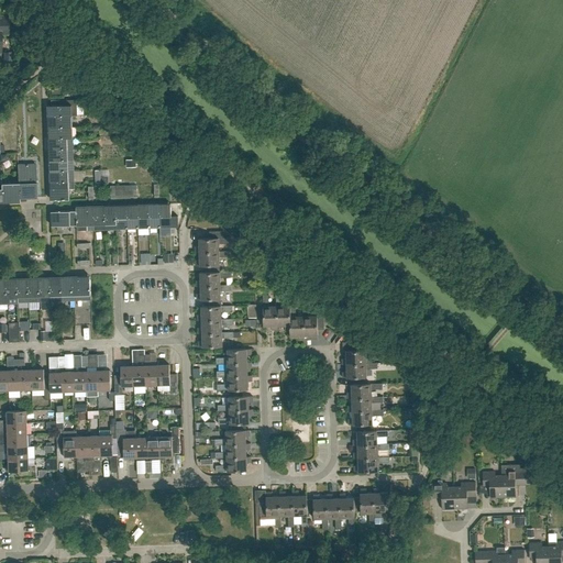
[(47,105),(48,117),(72,116),(77,116),(77,100),(65,100),(51,100),(52,105),(47,105)]
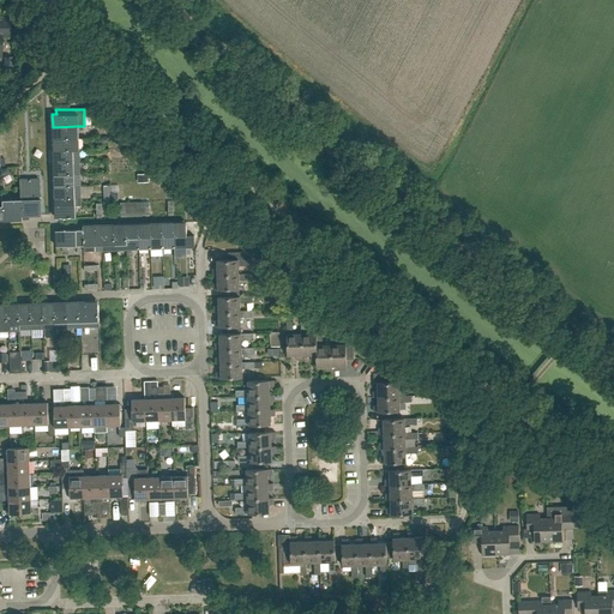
[(53,127),(53,139),(79,138),(78,126),(53,127)]
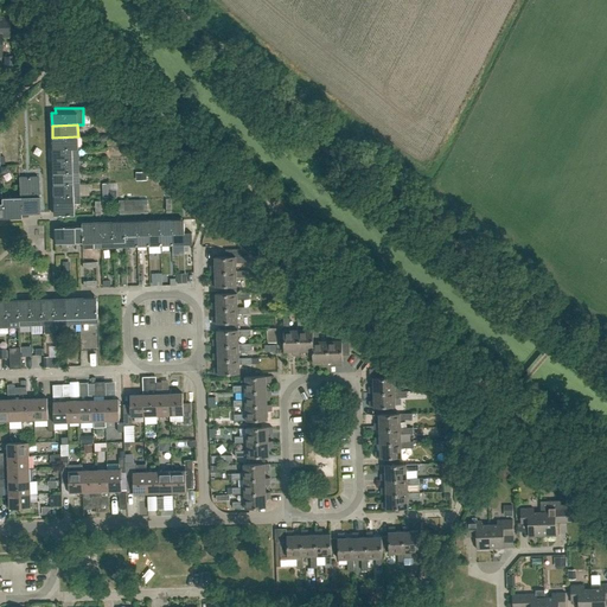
[(78,136),(52,138),(53,149),(78,148),(78,136)]
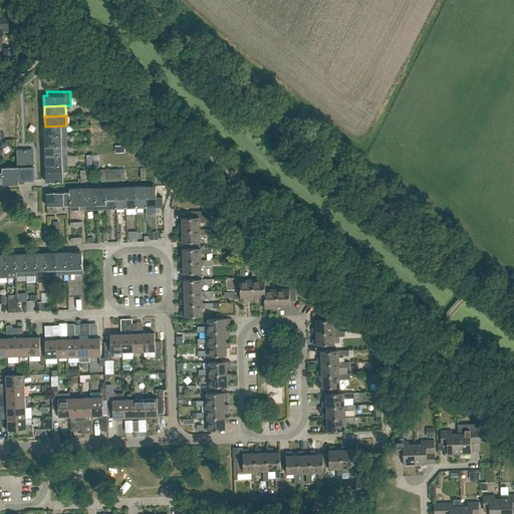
[(45,126),(45,137),(66,136),(66,125),(45,126)]
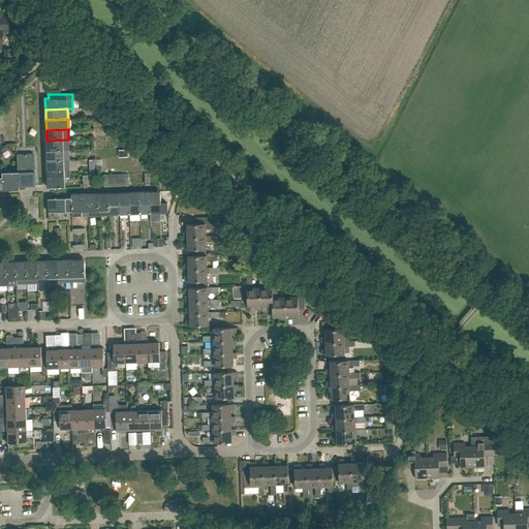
[(68,139),(47,141),(47,151),(69,150),(68,139)]
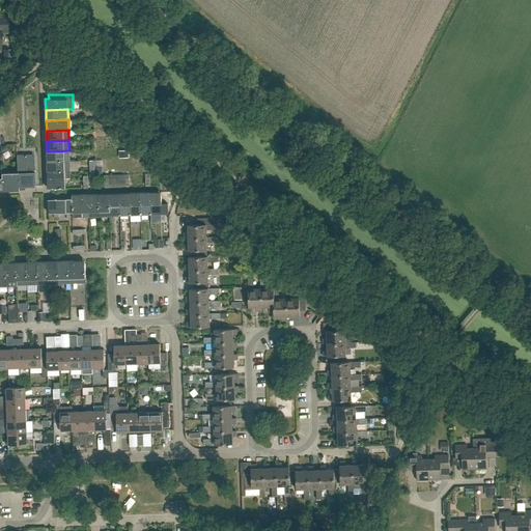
[(47,151),(48,162),(70,161),(70,150),(47,151)]
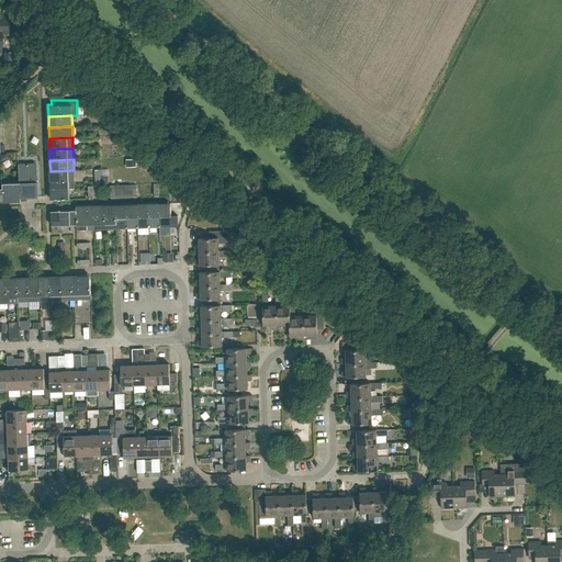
[(35,164),(18,165),(18,182),(19,198),(36,197),(35,164)]
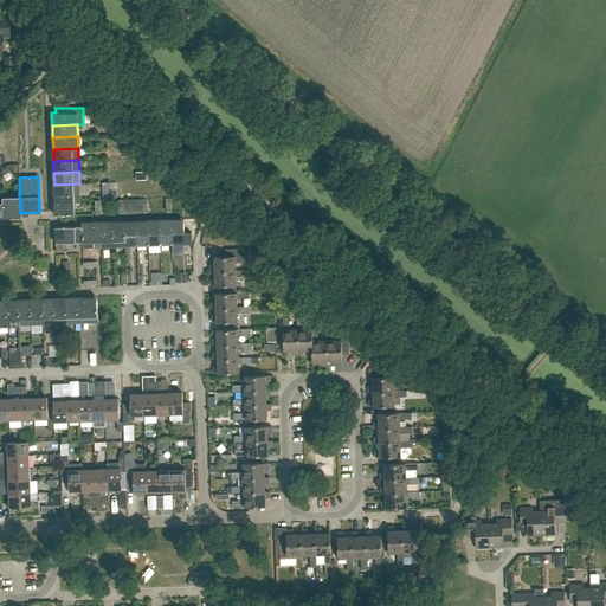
[(79,184),(55,185),(55,197),(64,197),(81,195),(79,184)]
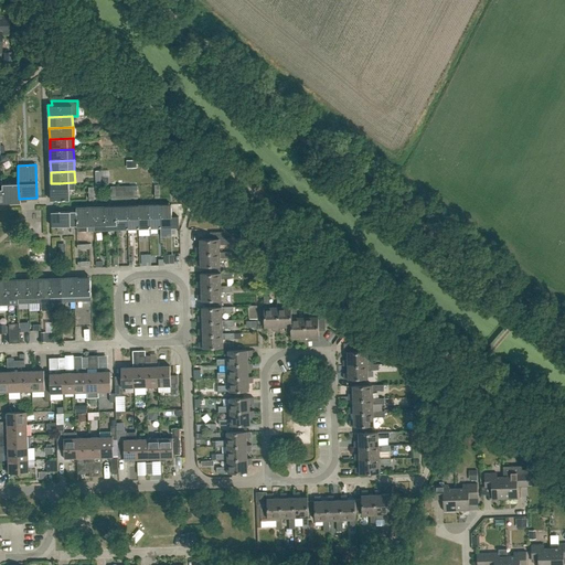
[(60,190),(51,190),(52,201),(70,201),(70,190),(75,190),(75,182),(60,183),(60,190)]
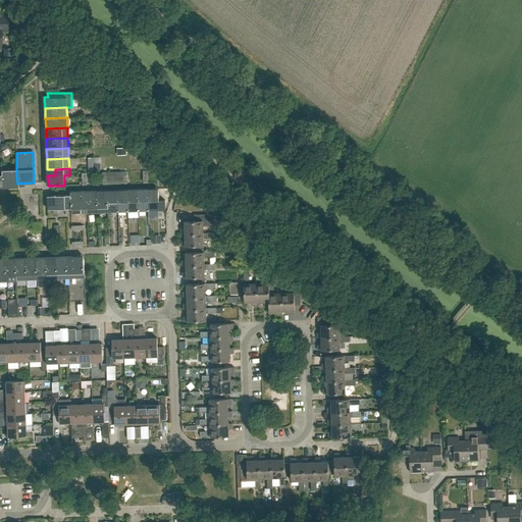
[(1,170),(1,188),(17,187),(17,184),(16,169),(1,170)]
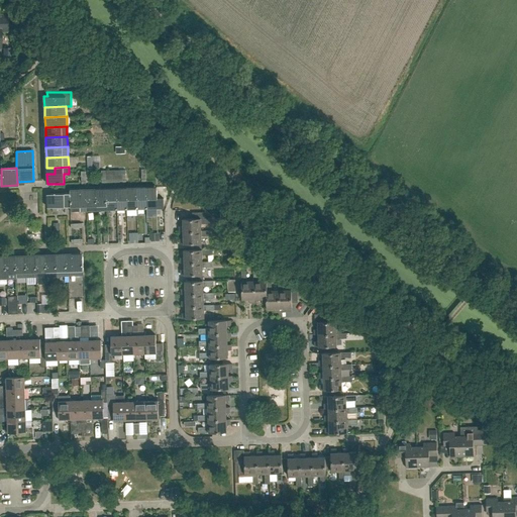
[(106,182),(120,182),(122,181),(121,177),(121,174),(121,171),(106,171),(106,175),(106,178),(106,182)]
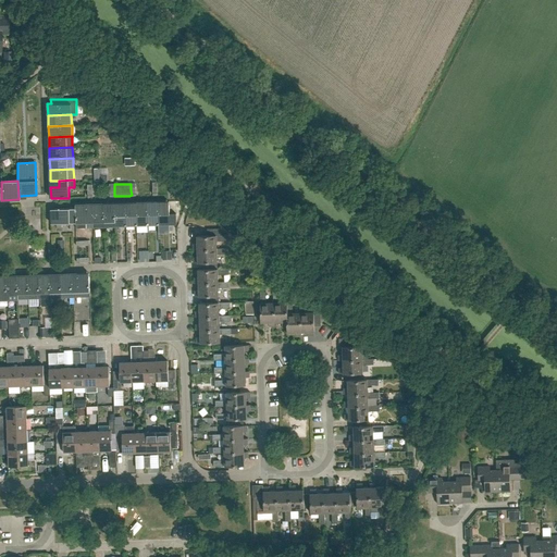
[(148,225),(159,225),(158,201),(147,202),(148,225)]
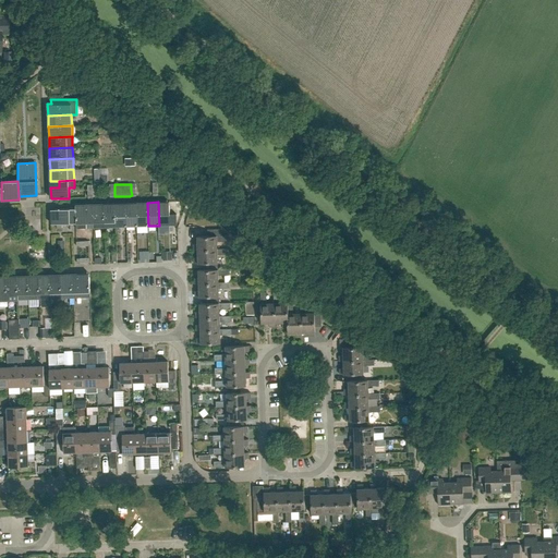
[(177,214),(170,215),(169,202),(158,202),(159,226),(177,225),(177,214)]
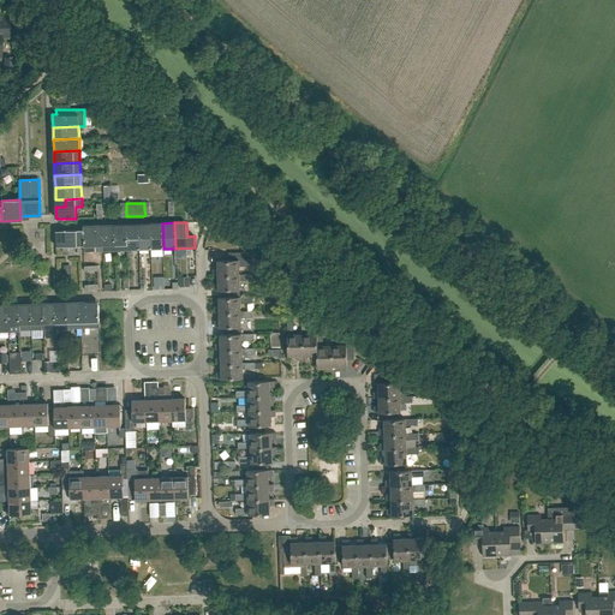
[(139,250),(138,224),(126,225),(127,250),(139,250)]
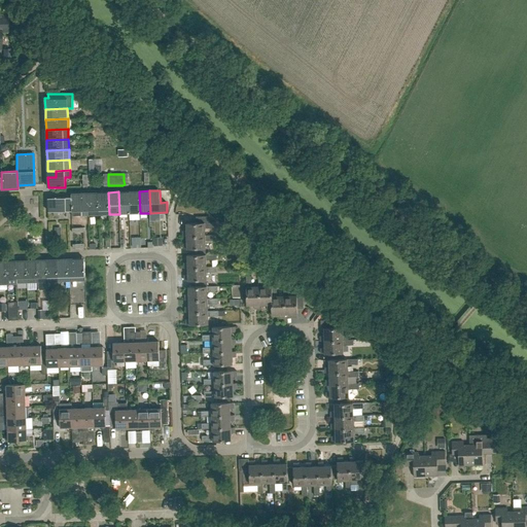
[(129,191),(118,191),(119,214),(130,214),(129,191)]
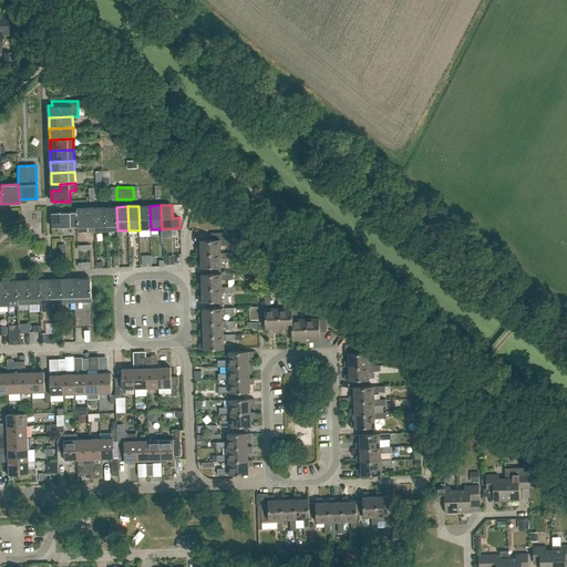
[(151,229),(150,206),(138,206),(140,230),(151,229)]
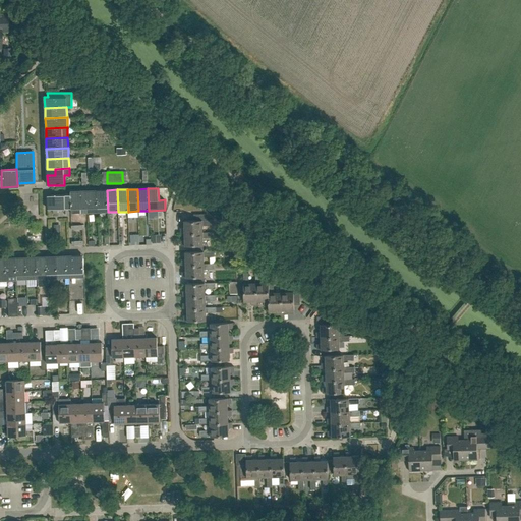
[(70,191),(71,194),(71,209),(71,214),(80,213),(88,213),(87,190),(70,191)]
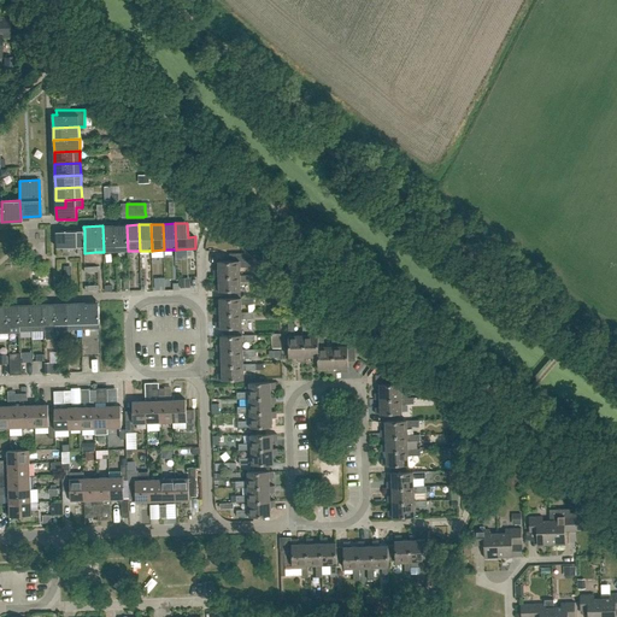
[(115,225),(103,225),(104,252),(116,252),(115,225)]
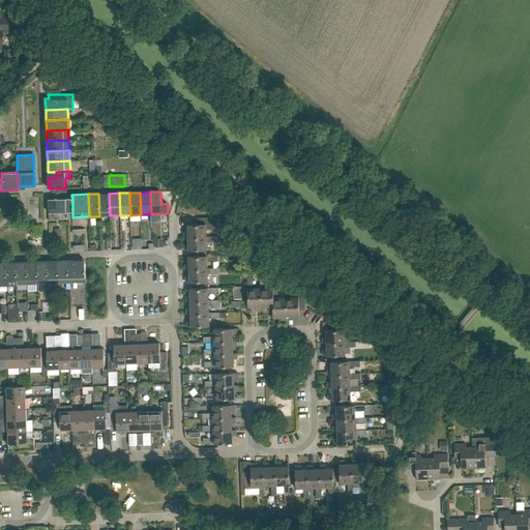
[(99,216),(110,215),(109,194),(98,194),(99,216)]
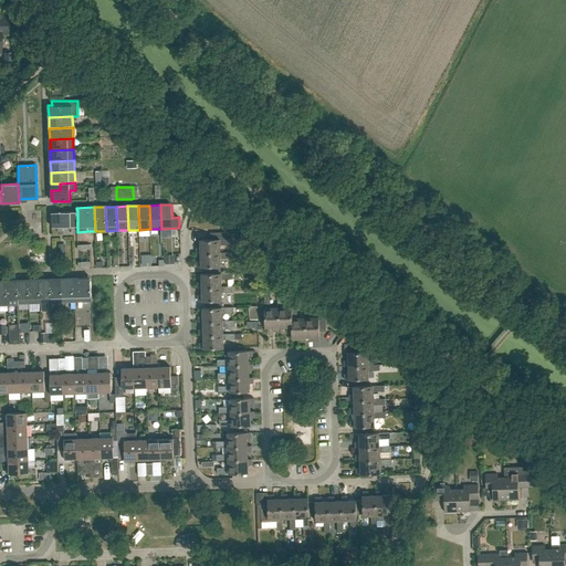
[(63,232),(63,227),(77,227),(77,211),(52,212),(52,228),(58,227),(58,232),(63,232)]
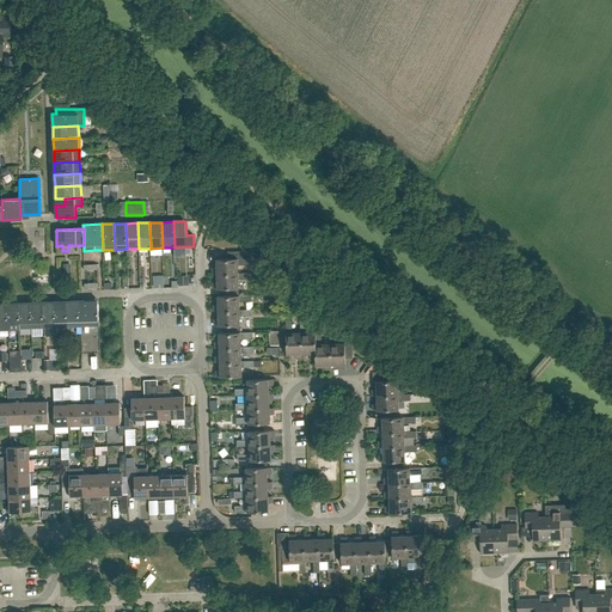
[(230,237),(216,240),(218,250),(232,246),(230,237)]
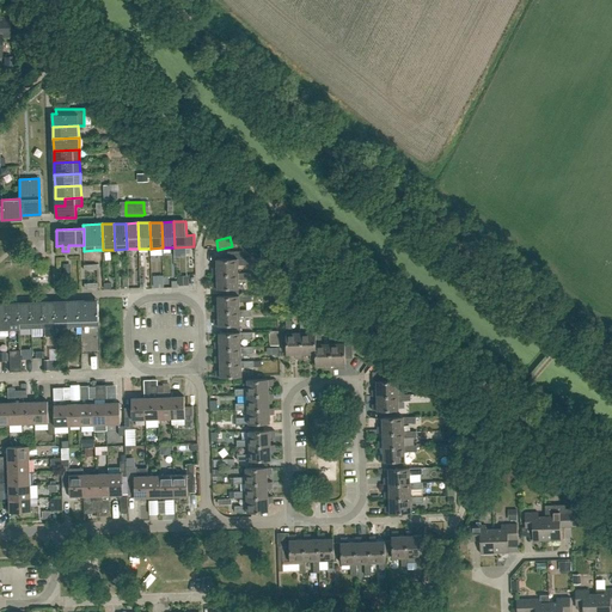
[(213,271),(212,271),(213,275),(216,274),(238,274),(238,273),(238,265),(250,264),(250,258),(243,258),(243,251),(228,251),(228,258),(216,259),(216,268),(213,268),(213,271)]
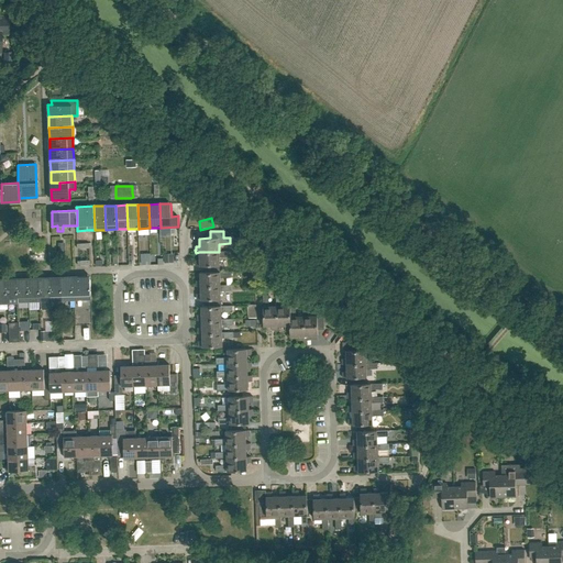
[(220,265),(220,257),(231,256),(231,251),(219,251),(219,252),(199,252),(200,260),(197,260),(197,263),(196,263),(196,266),(200,265),(200,266),(206,266),(220,265)]
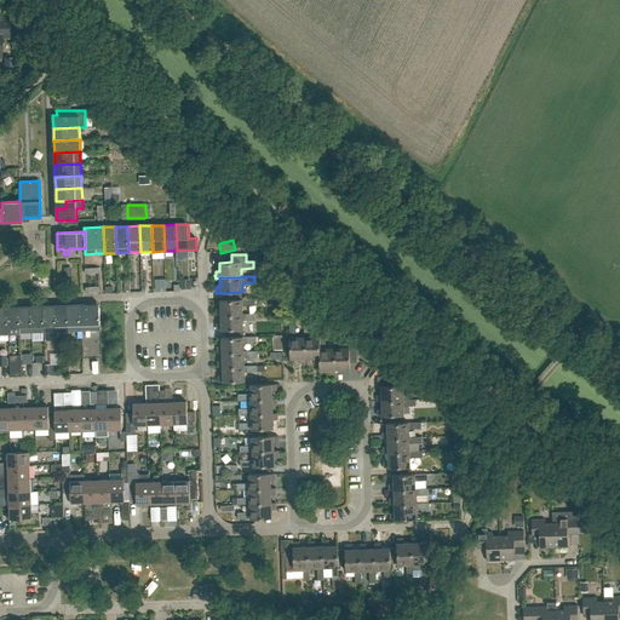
[(254,299),(242,299),(242,292),(227,293),(227,299),(220,300),(220,309),(217,309),(218,313),(217,313),(217,315),(220,315),(242,314),(242,305),(254,305),(254,299)]
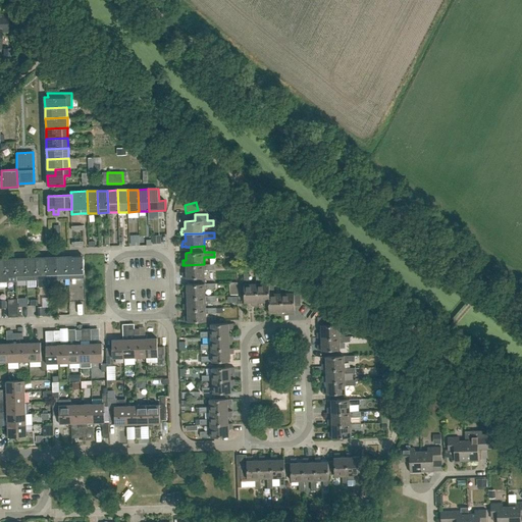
[(58,278),(68,278),(67,265),(67,256),(57,257),(58,278)]
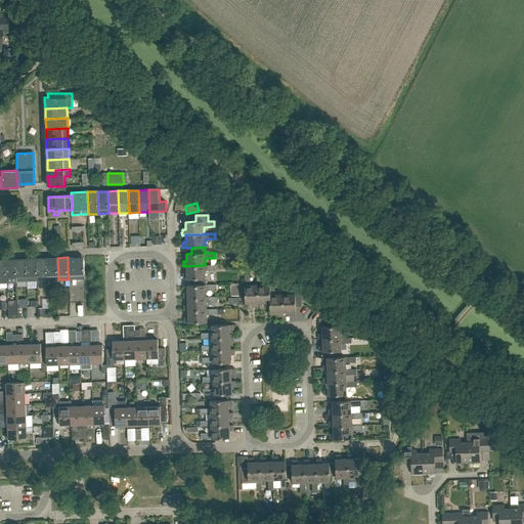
[(74,257),(74,260),(74,265),(68,266),(69,279),(85,279),(84,257),(74,257)]
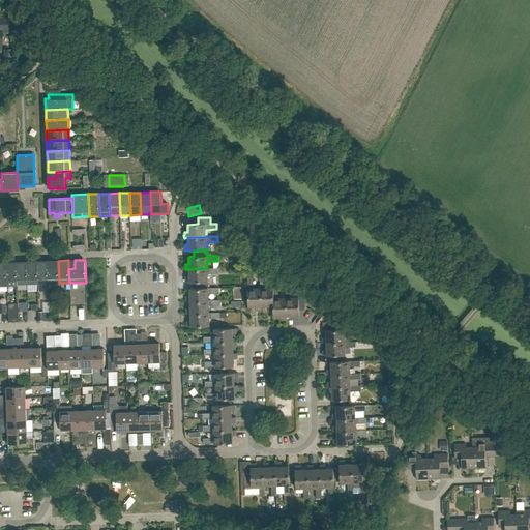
[(38,284),(49,284),(48,261),(37,262),(38,284)]
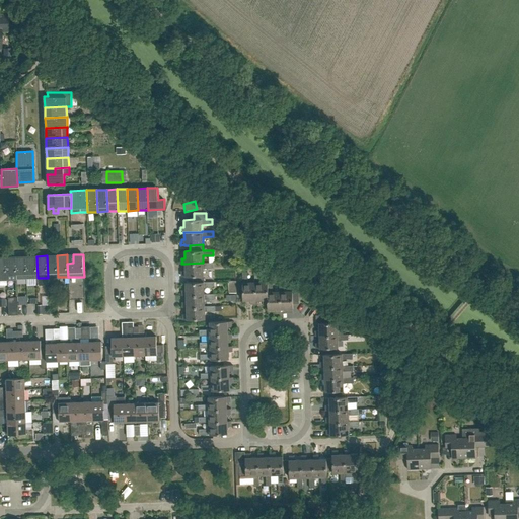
[(48,278),(58,277),(57,255),(47,255),(48,278)]
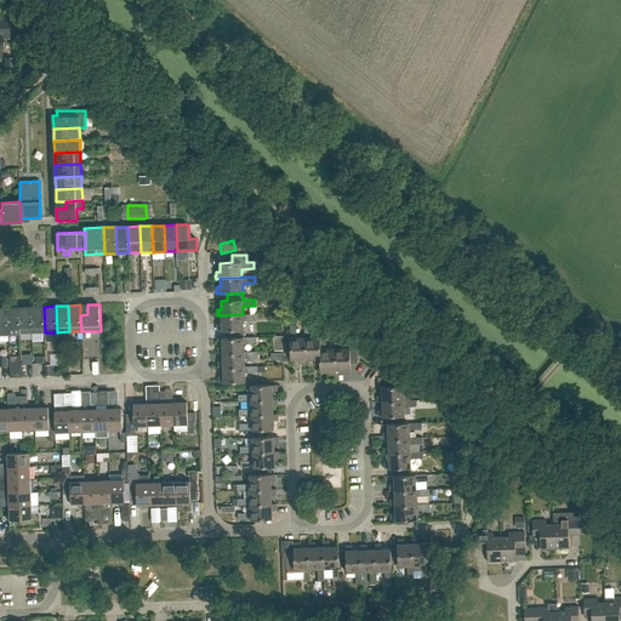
[(9,334),(21,334),(20,307),(7,308),(9,334)]
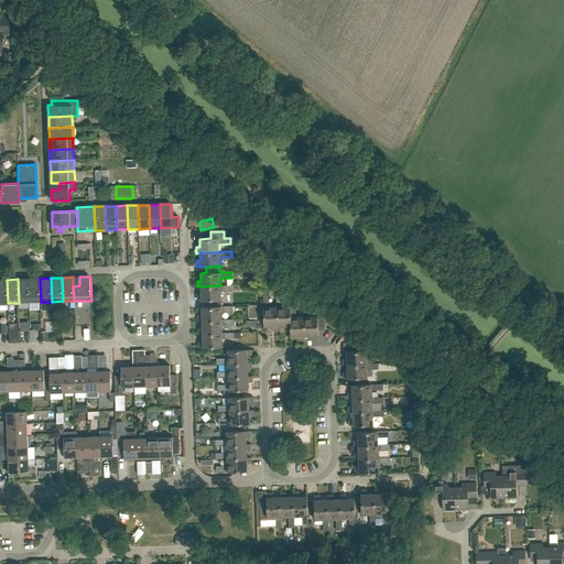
[(19,303),(30,302),(29,279),(18,279),(19,303)]
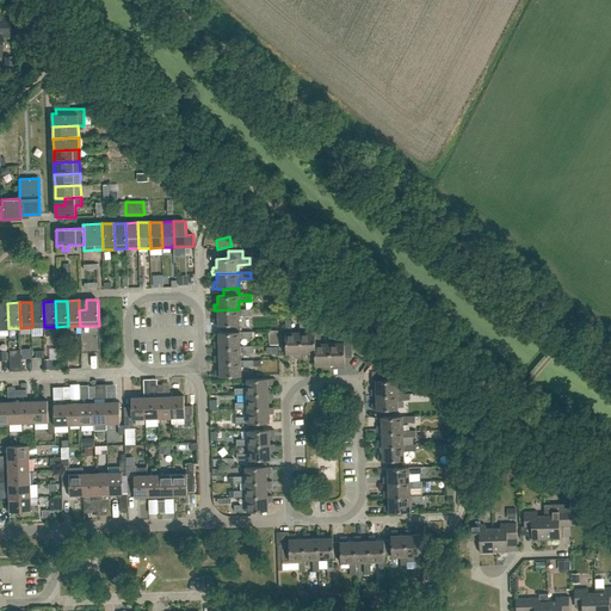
[(32,327),(44,327),(43,302),(31,302),(32,327)]
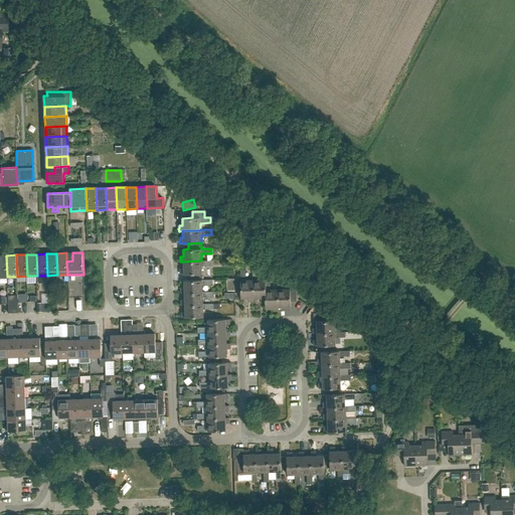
[(202,267),(212,266),(212,261),(201,261),(183,262),(184,269),(181,269),(181,272),(180,272),(180,274),(184,274),(184,275),(189,274),(202,274),(202,267)]
